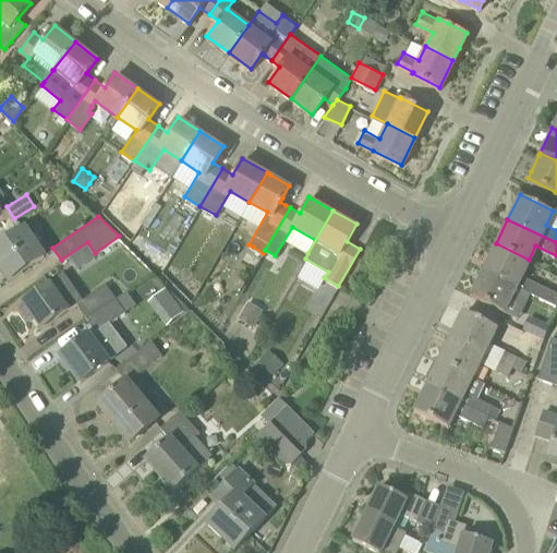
[(44,254),(24,226),(0,241),(0,267),(8,279),(44,254)]
